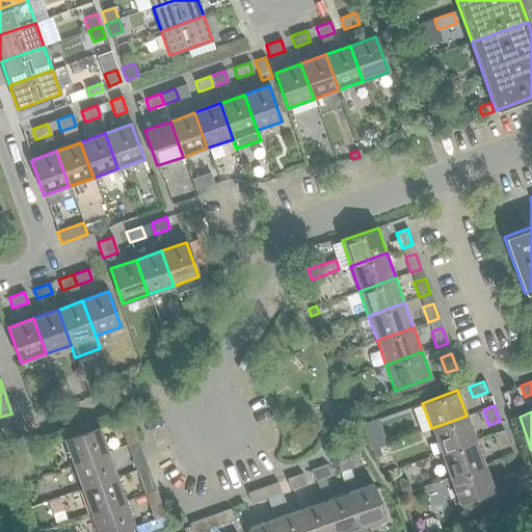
[(431,428),(441,453),(476,441),(467,416),(431,428)]
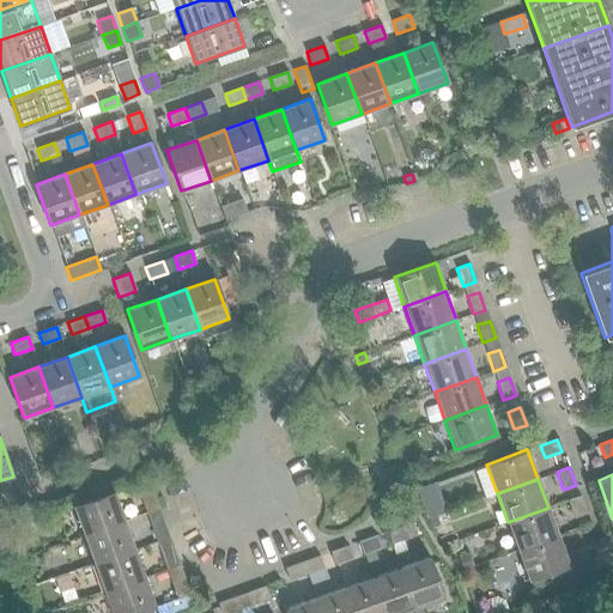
[(443,481),(426,486),(437,525),(454,520),(443,481)]
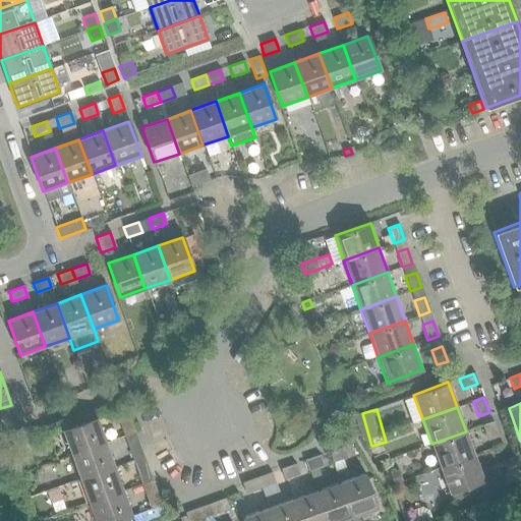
[(70,455),(105,443),(97,417),(61,430),(70,455)]
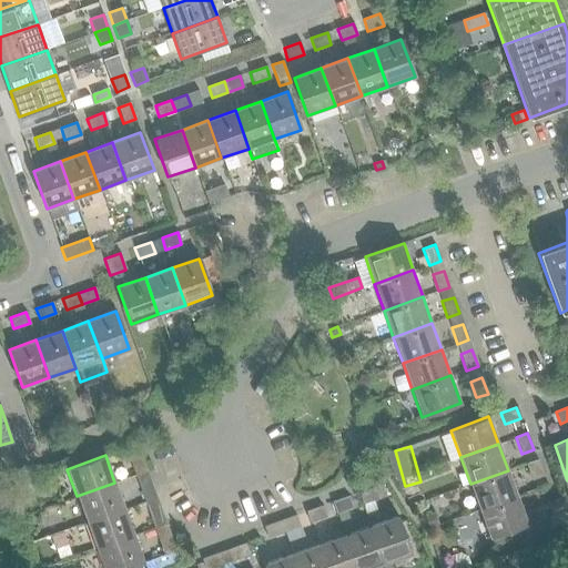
[(135,476),(146,472),(141,455),(129,459),(135,476)]
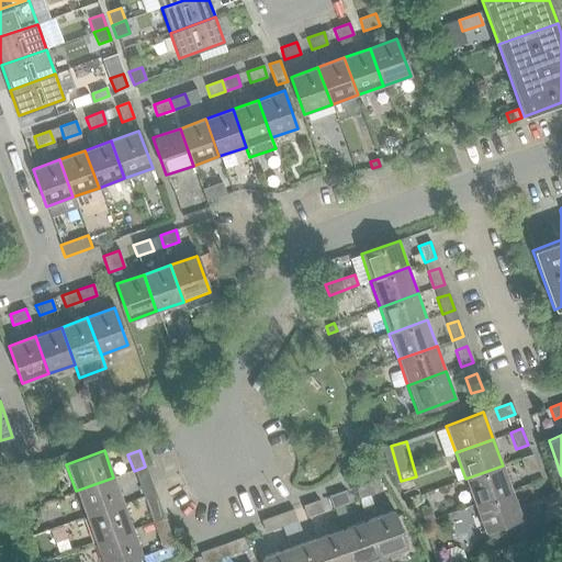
[(526,474),(537,471),(531,454),(520,459),(526,474)]
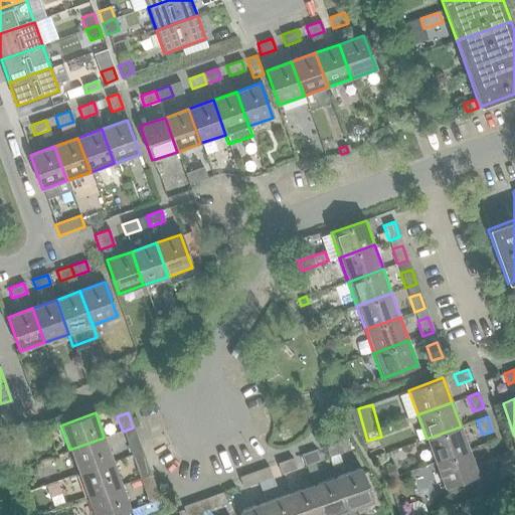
[(426,439),(436,462),(469,450),(461,426),(426,439)]
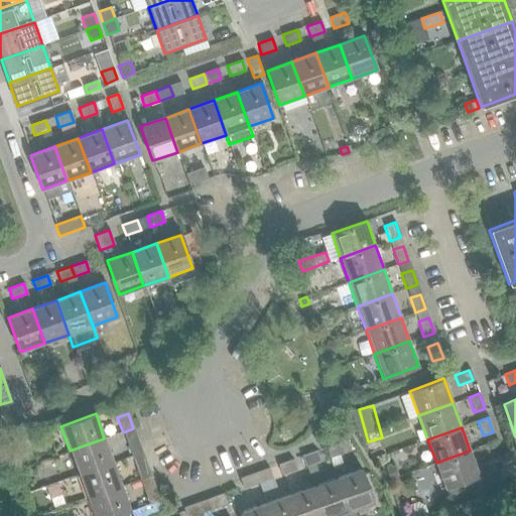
[(131,456),(141,452),(136,437),(126,441),(131,456)]
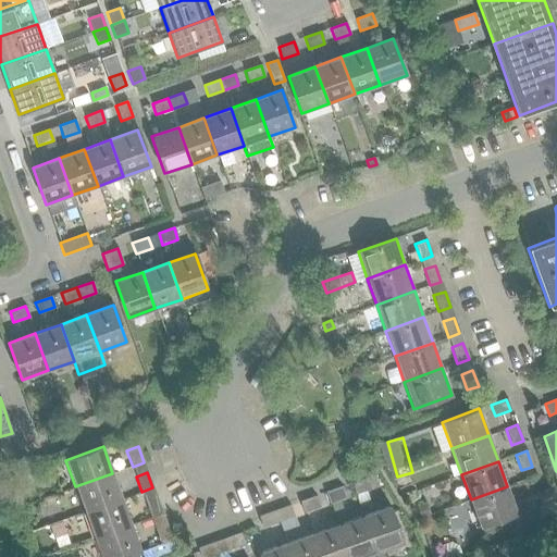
[(84,512),(122,498),(112,473),(75,486),(84,512)]
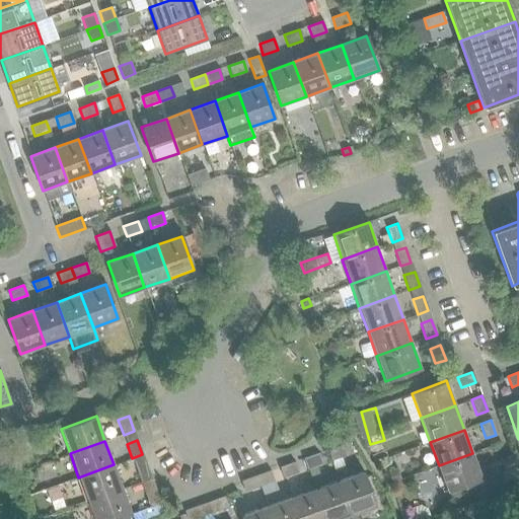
[(342,445),(327,450),(331,461),(346,455),(342,445)]
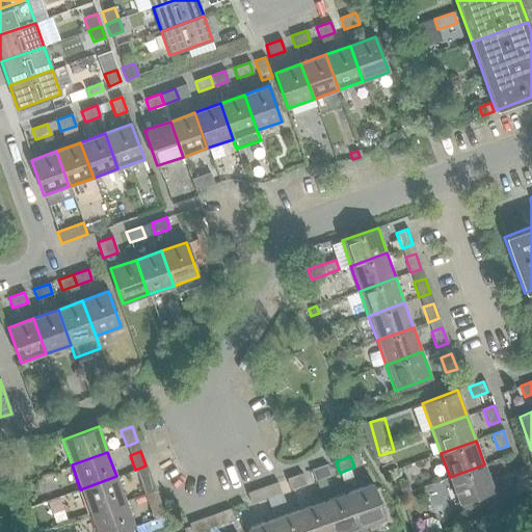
[(325,464),(311,471),(315,481),(329,475),(325,464)]
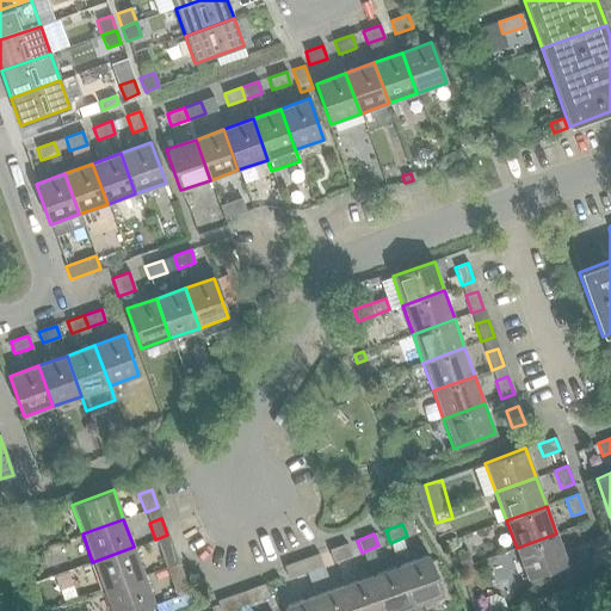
[(567,563),(556,534),(517,548),(528,578),(567,563)]
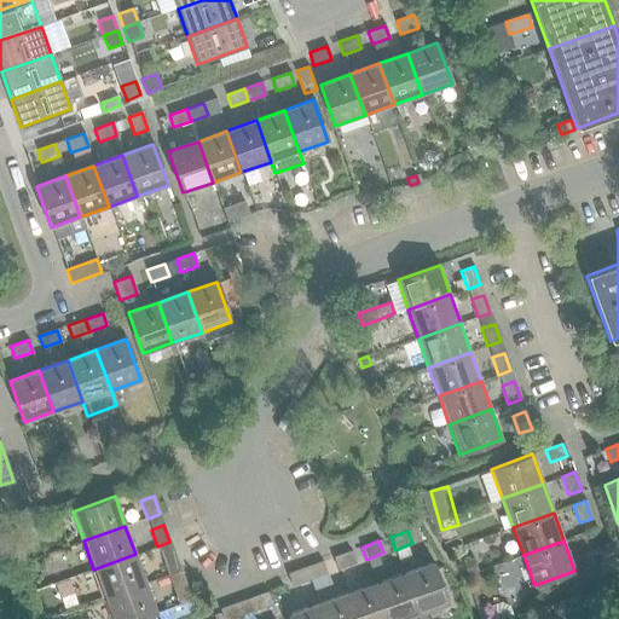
[(601,574),(618,567),(618,555),(614,543),(596,549),(601,561),(597,562),(601,574)]
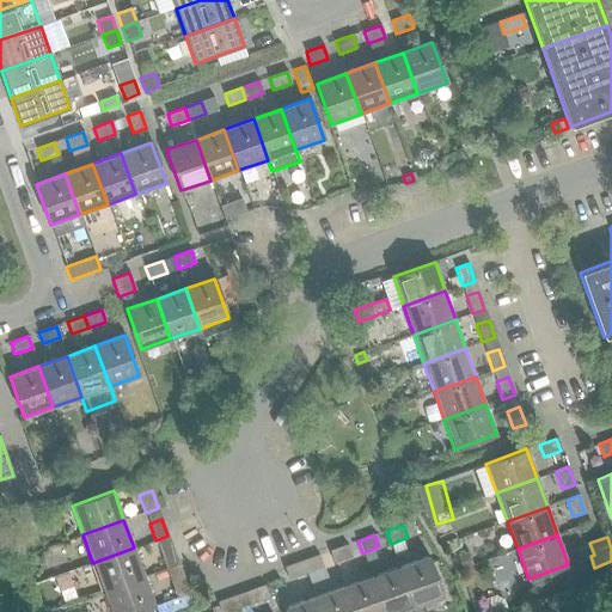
[(347,545),(329,551),(334,563),(352,557),(347,545)]
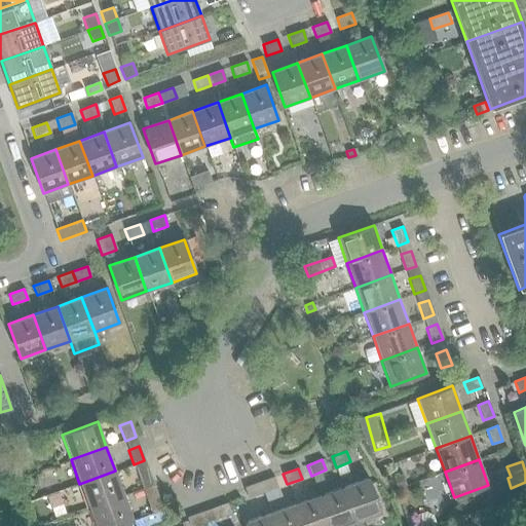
[(79,484),(88,509),(124,495),(115,471),(79,484)]
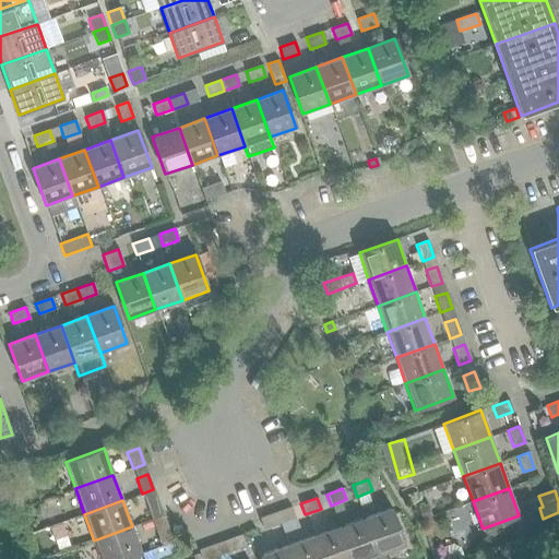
[(152,520),(163,515),(157,500),(146,504),(152,520)]
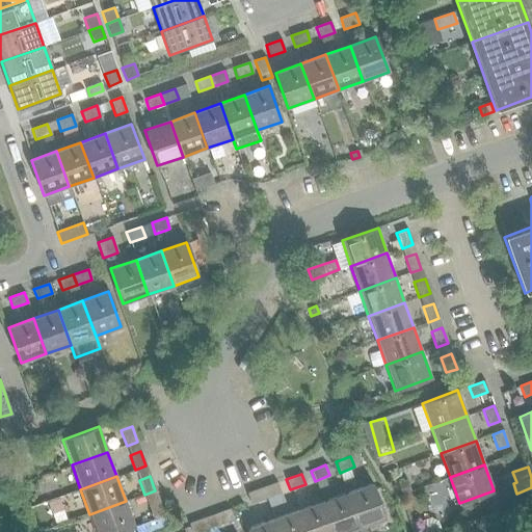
[(410,490),(406,480),(398,483),(402,494),(410,490)]
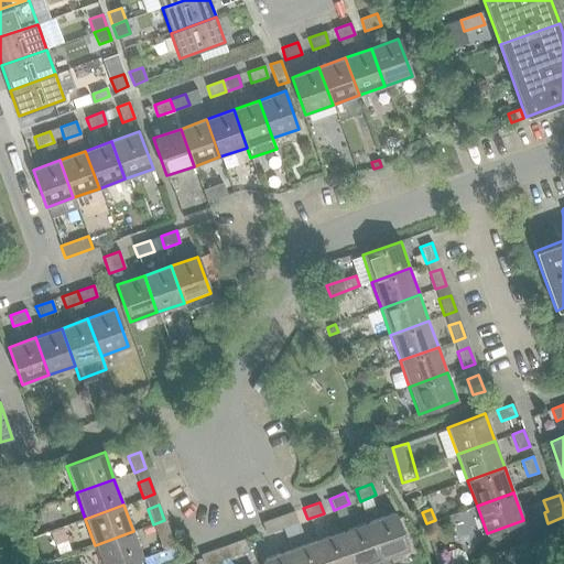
[(293,512),(277,518),(281,529),(296,523),(293,512)]
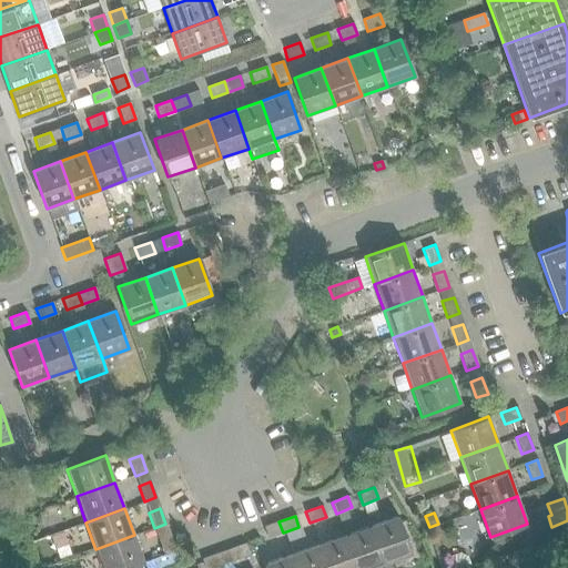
[(397,516),(371,526),(384,564),(411,554),(397,516)]
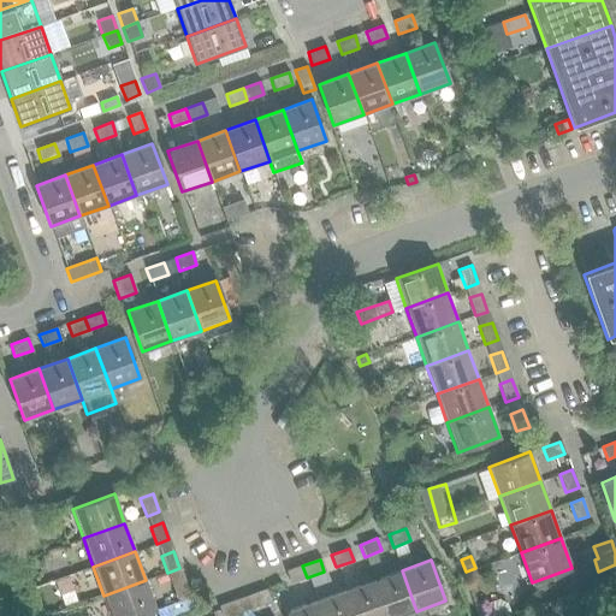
[(307,578),(302,566),(285,572),(290,584),(307,578)]
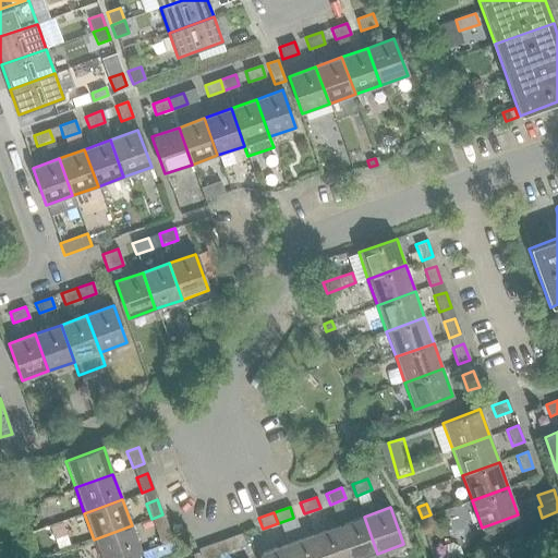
[(378,557),(377,554),(364,517),(338,525),(349,557),(378,557)]
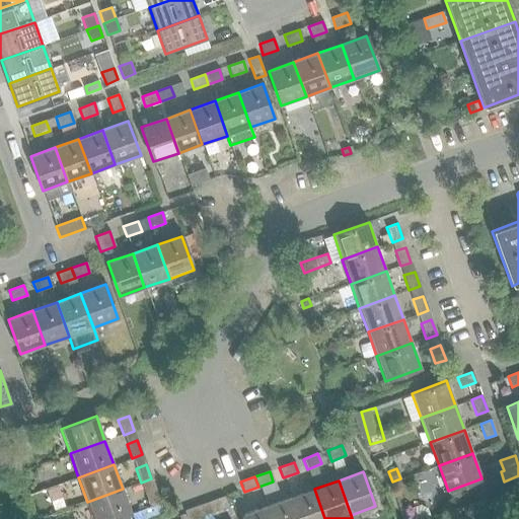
[(115,518),(132,513),(123,489),(87,502),(93,518),(115,518)]
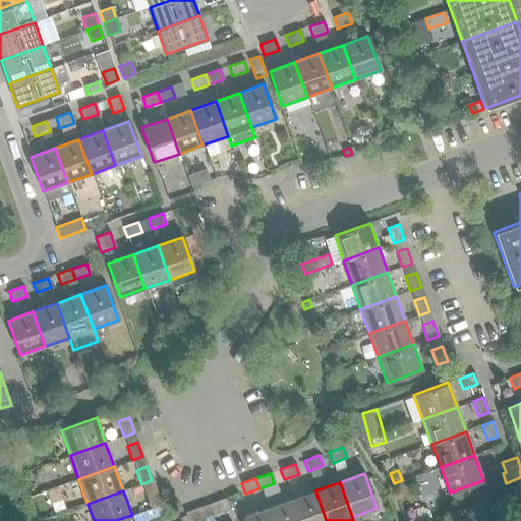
[(161,505),(155,490),(146,495),(151,509),(161,505)]
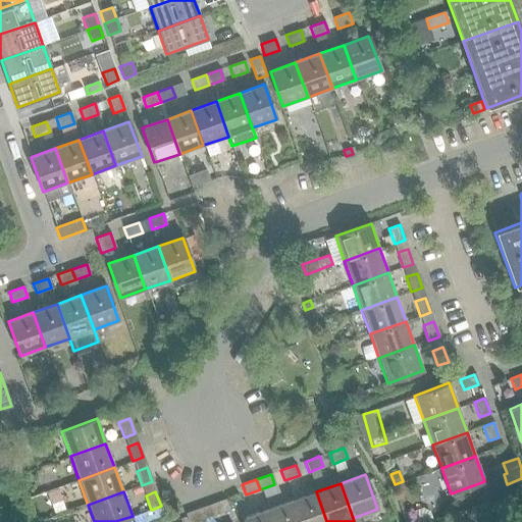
[(293,500),(300,521),(326,521),(316,491),(293,500)]
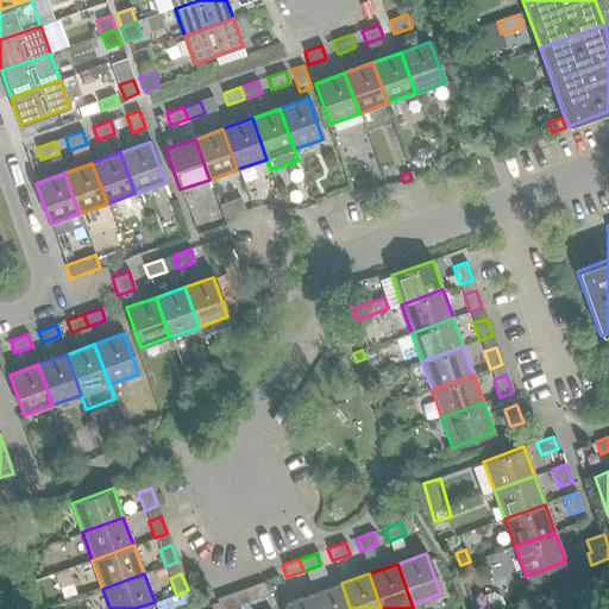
[(262,583),(245,589),(250,601),(267,595),(262,583)]
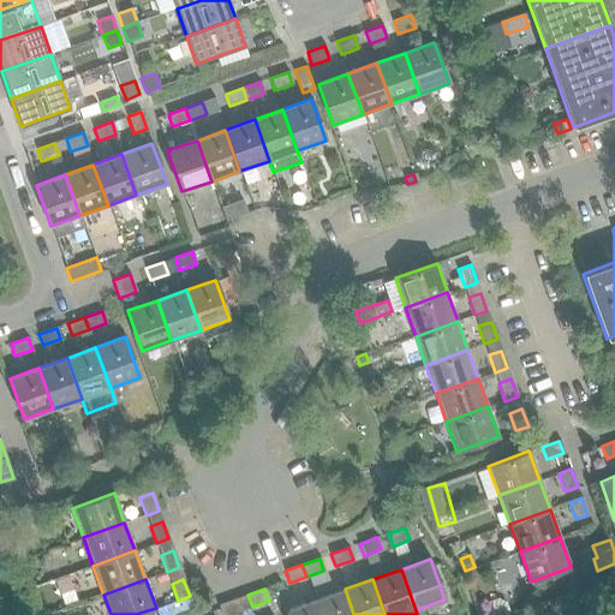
[(315,599),(320,614),(353,614),(345,589),(315,599)]
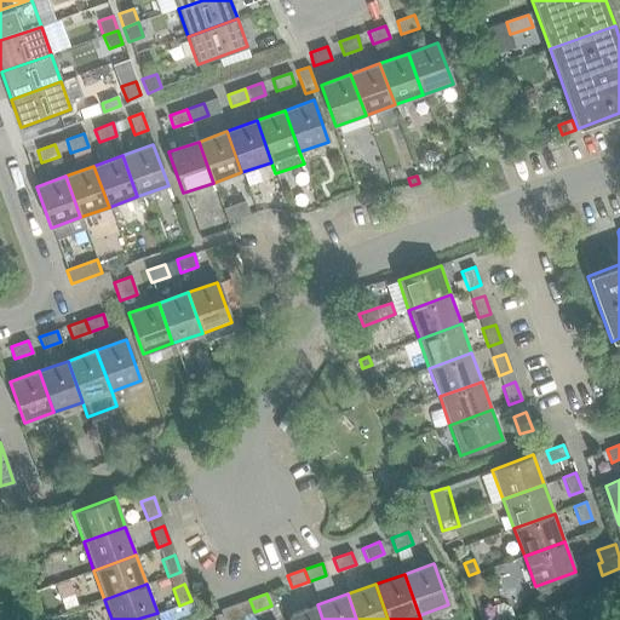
[(219,610),(223,618),(223,619),(231,619),(242,616),(237,603),(219,610)]
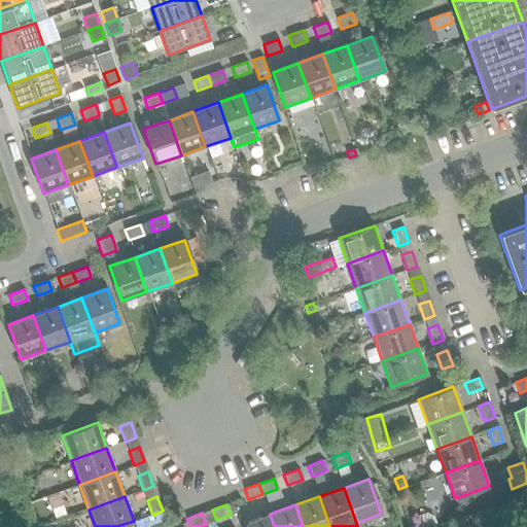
[(247,526),(274,526),(270,514),(246,522),(247,526)]
